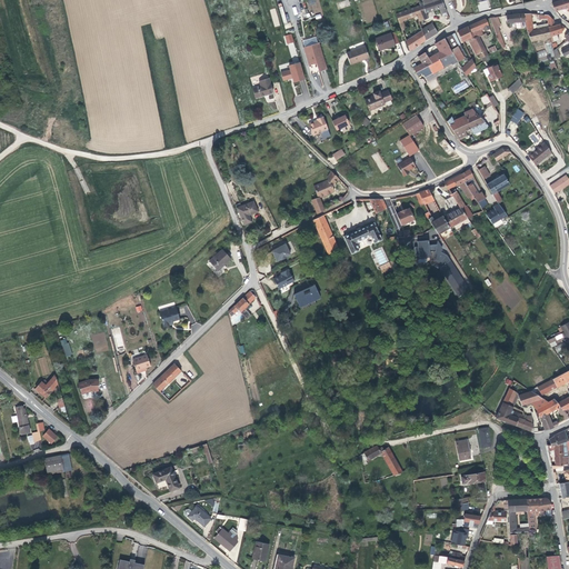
[(441,0),(421,0),(422,1),(423,5),(426,13),(440,8),(441,13),(447,12),(441,0)]
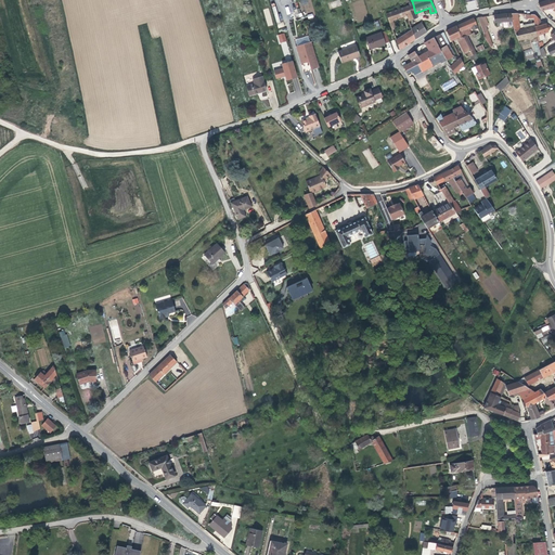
[(450,0),(440,0),(443,10),(452,8),(450,0)]
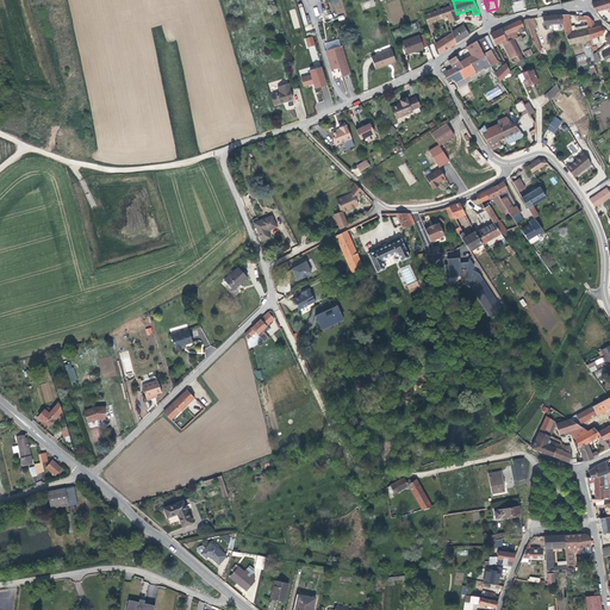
[(609,0),(602,0),(592,4),(595,12),(609,8),(609,12),(609,13),(609,24),(609,25),(609,0)]
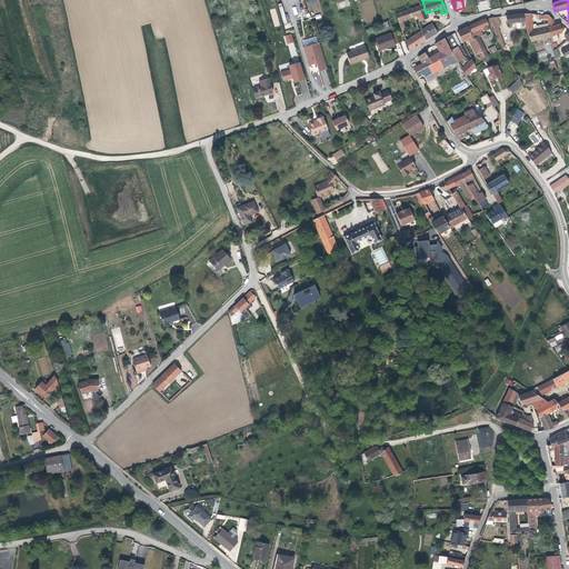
[(423,5),(396,15),(399,22),(403,21),(417,16),(419,21),(428,19),(426,13),(423,5)]
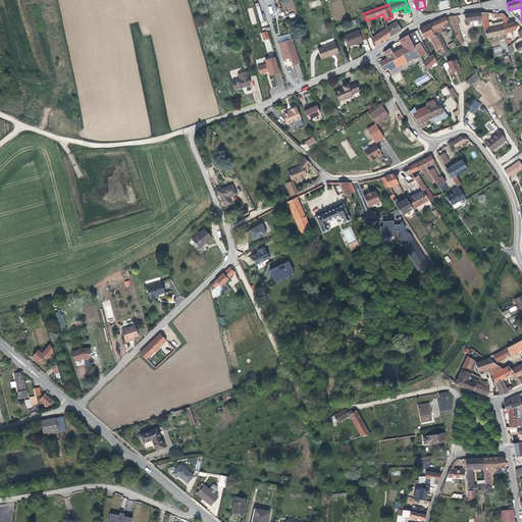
[(481,20),(481,12),(472,13),(464,13),(465,21),(467,25),(470,24),(469,20),(481,20)]
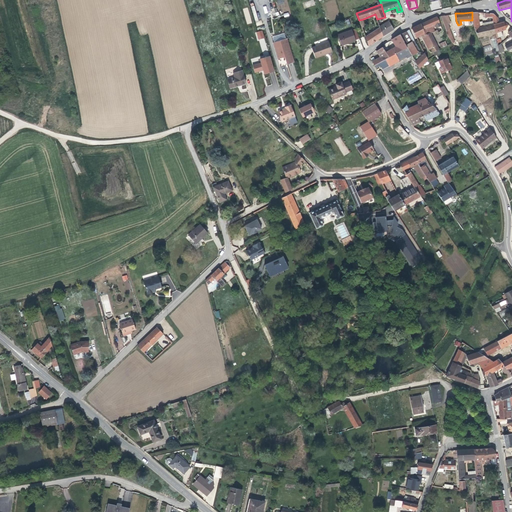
[(496,34),(496,33),(495,30),(494,24),(492,24),(492,21),(488,22),(489,25),(483,26),(482,24),(482,21),(479,22),(478,12),(472,12),(472,20),(478,37),(496,34)]
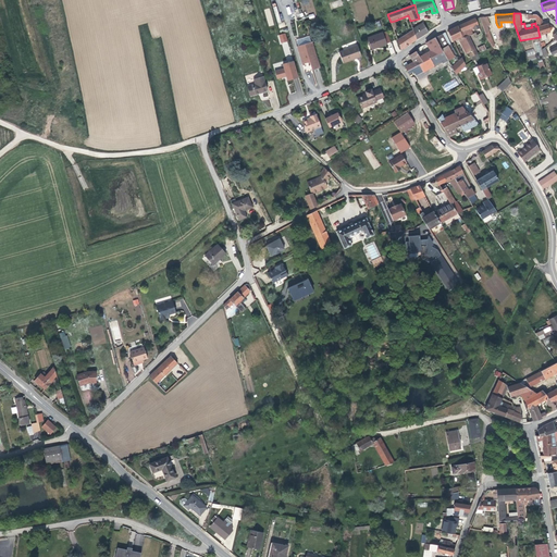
[(537,26),(539,26),(543,25),(542,20),(536,14),(527,14),(528,19),(536,19),(536,23),(537,26)]
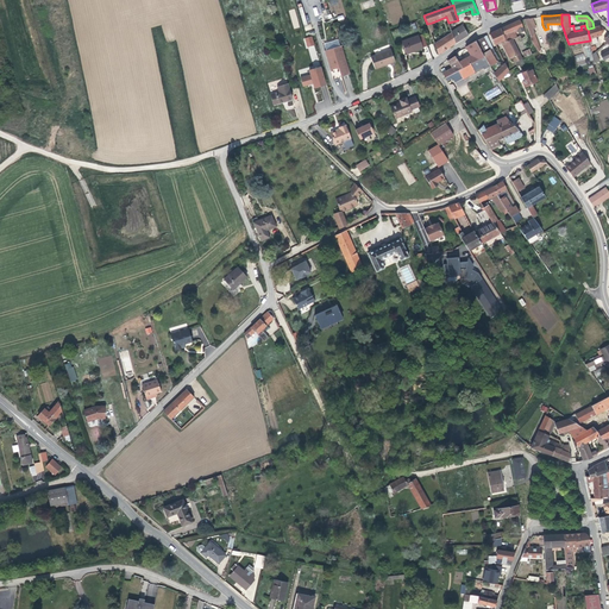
[(525,19),(531,35),(531,39),(538,51),(541,50),(533,29),(537,27),(532,18),(525,19)]
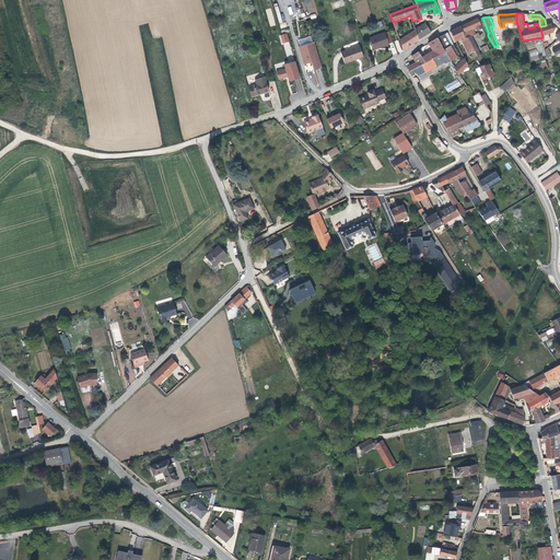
[(483,33),(478,19),(461,26),(465,37),(470,35),(475,34),(474,30),(476,28),(478,33),(476,34),(479,36),(483,33)]
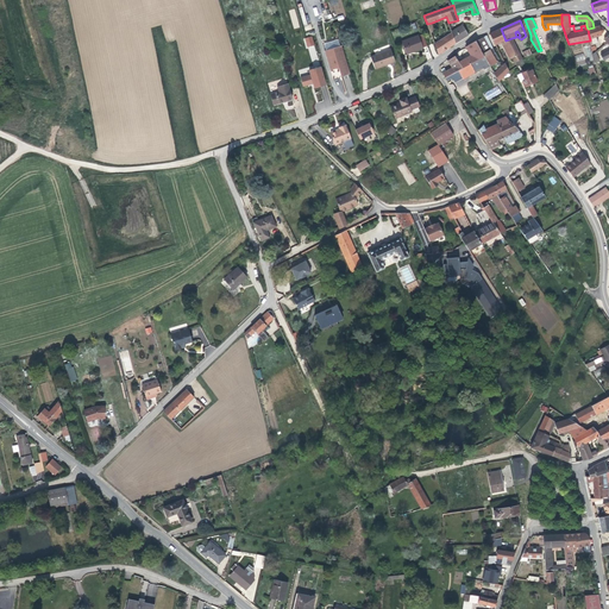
[(452,32),(456,43),(469,35),(463,25),(452,32)]
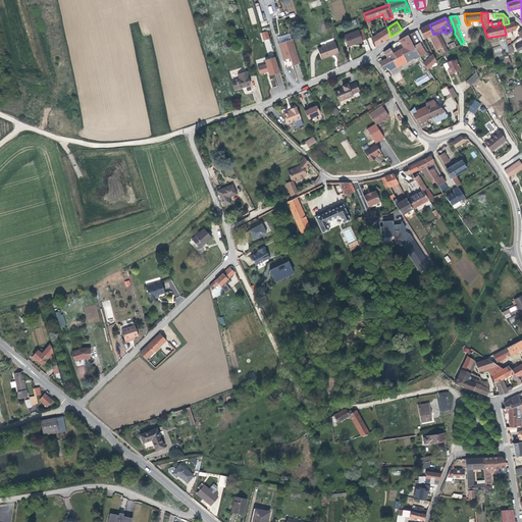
[(504,24),(505,31),(506,34),(516,30),(519,25),(515,22),(514,22),(509,23),(505,24),(504,24)]
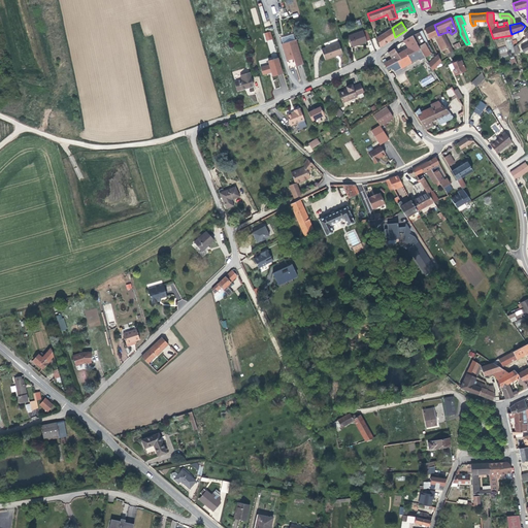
[(425,29),(429,38),(434,36),(442,52),(444,50),(449,58),(455,55),(443,33),(438,35),(434,25),(425,29)]
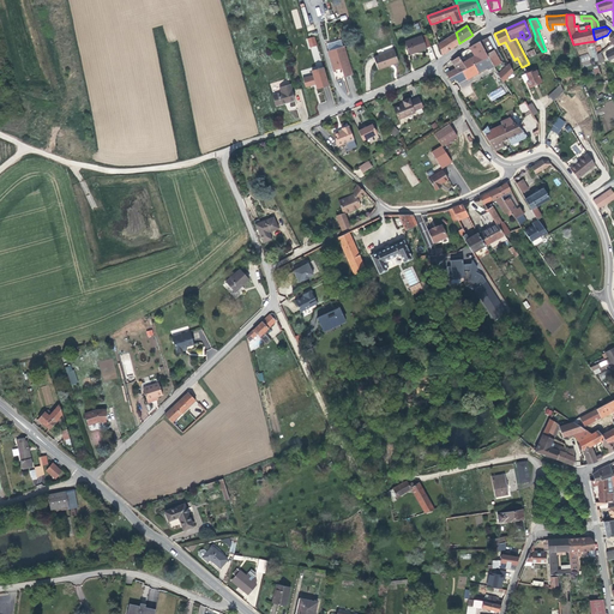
[(443,55),(459,43),(456,32),(438,44),(443,55)]
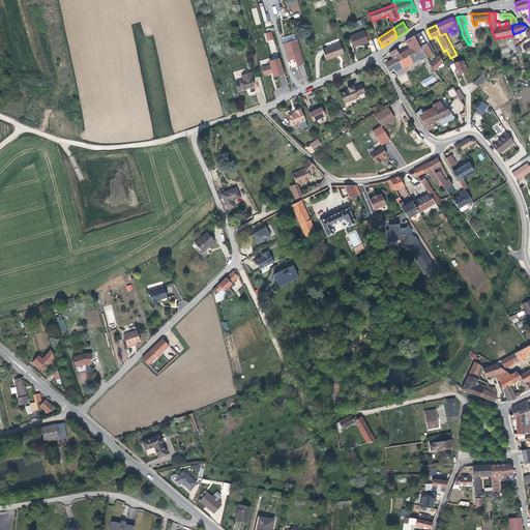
[(372,39),(367,29),(367,30),(350,36),(354,47),(372,39)]
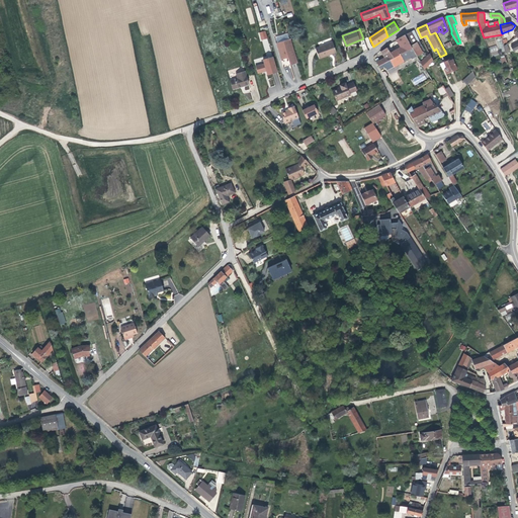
[(265,30),(259,32),(261,40),(267,38),(265,30)]
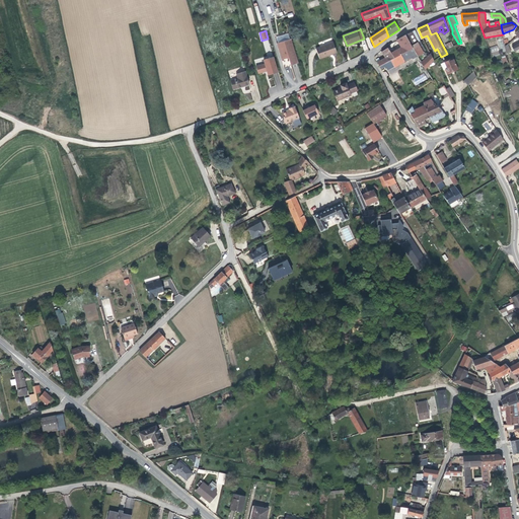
[(415,30),(405,35),(412,46),(420,41),(415,30)]
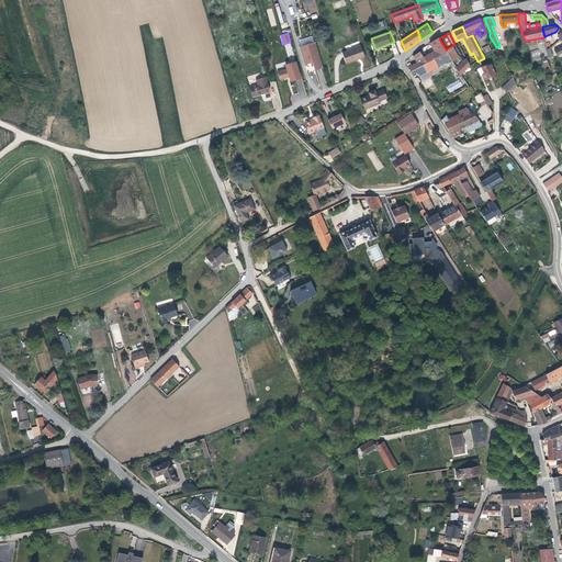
[(446,49),(439,38),(433,41),(434,42),(430,45),(434,49),(431,51),(433,52),(424,57),(428,63),(435,59),(441,55),(442,54),(447,52),(446,49)]
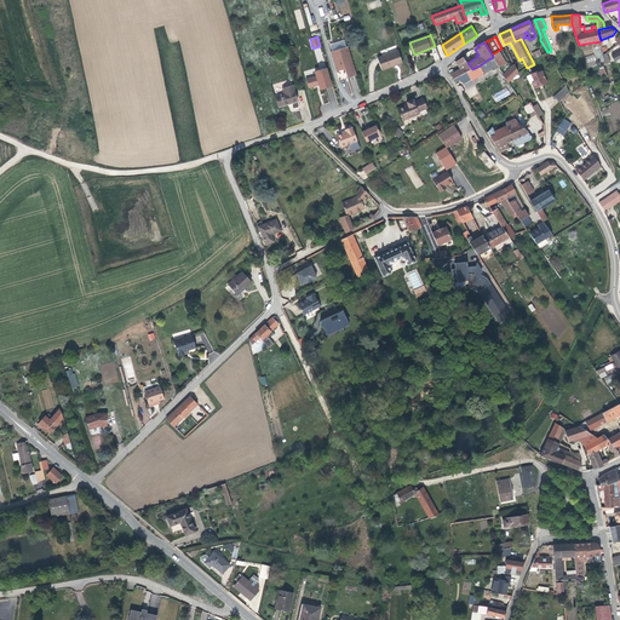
[(345,72),(348,78),(356,75),(348,46),(331,52),(337,72),(343,70),(342,69),(344,68),(346,69),(348,70),(345,72)]
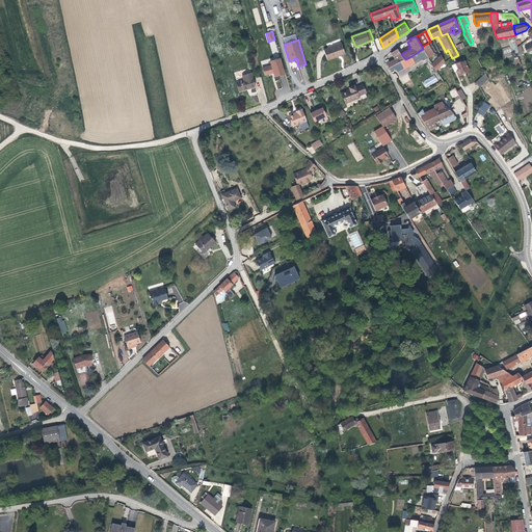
[(430,42),(422,47),(423,49),(419,51),(424,60),(427,57),(436,71),(445,62),(441,55),(437,57),(434,53),(433,50),(434,49),(430,42)]
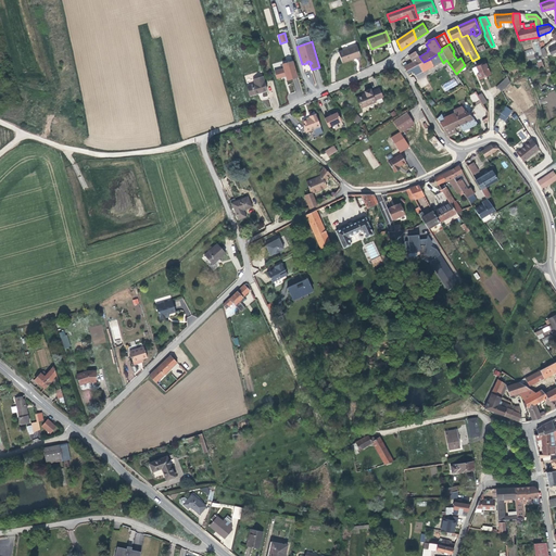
[(342,63),(353,59),(353,58),(361,54),(356,46),(339,52),(342,63)]
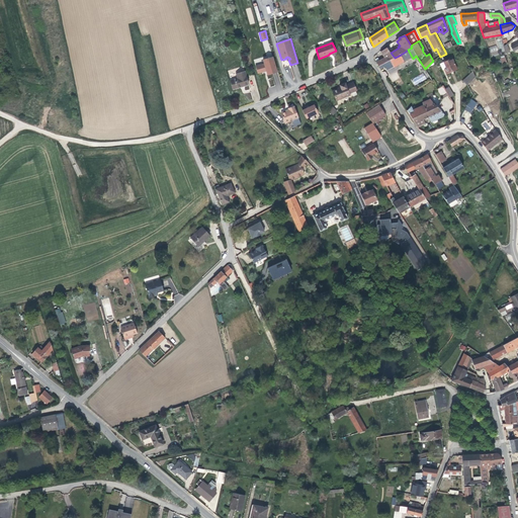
[(376,62),(378,66),(382,64),(394,58),(386,48),(380,52),(384,58),(376,62)]
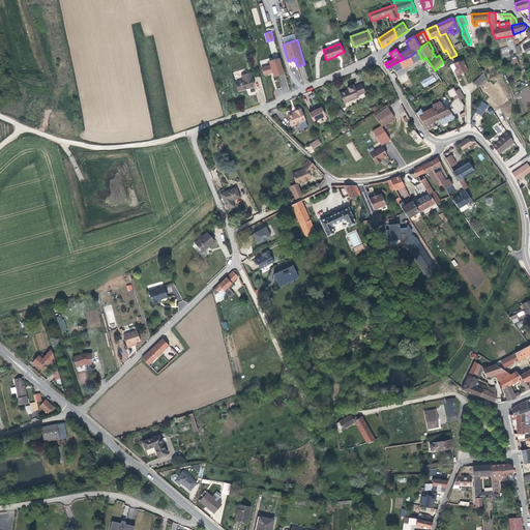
[(420,60),(416,52),(410,56),(414,63),(420,60)]
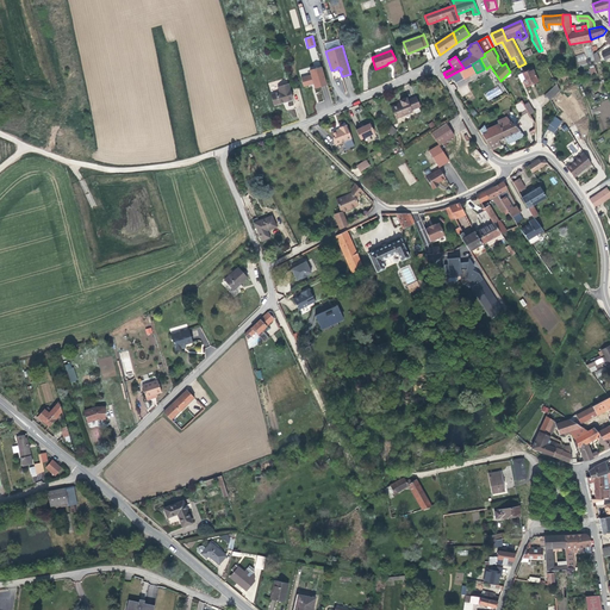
[(464,79),(477,73),(472,64),(465,68),(464,68),(450,75),(453,80),(454,80),(462,76),(464,79)]
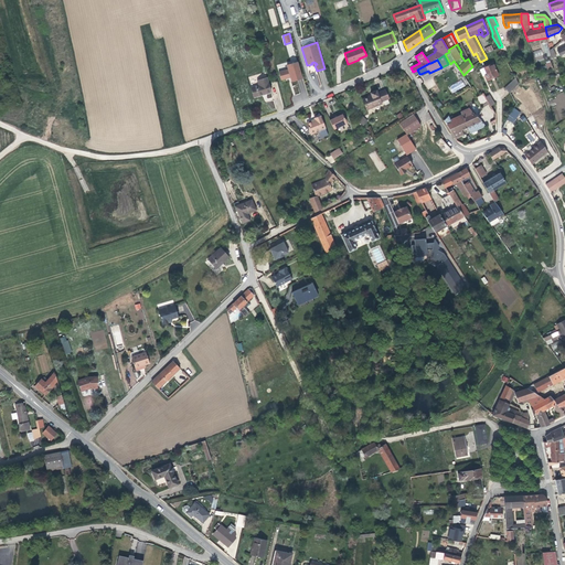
[(288,70),(278,72),(280,80),(290,76),(294,75),(295,81),(301,78),(297,62),(287,64),(288,70)]
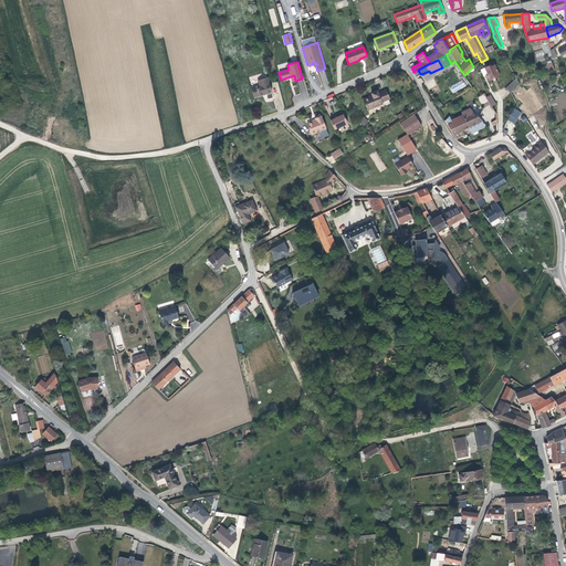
[(494,63),(484,67),(488,74),(485,75),(488,81),(499,75),(494,63)]
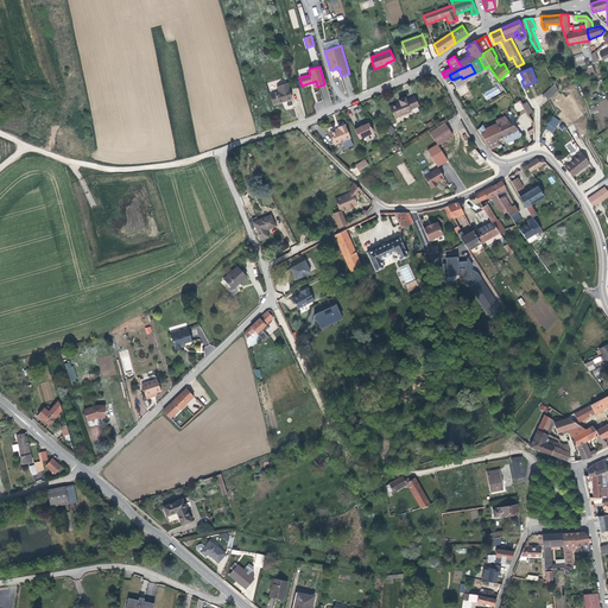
[(273,105),(292,99),(287,83),(277,87),(279,92),(271,94),(273,105)]
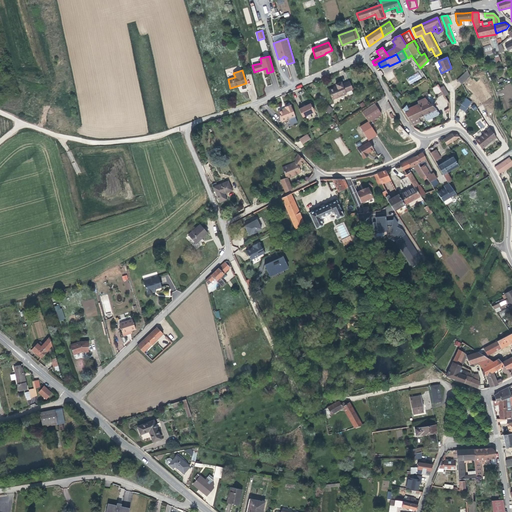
[(467,71),(458,80),(462,84),(470,76),(467,71)]
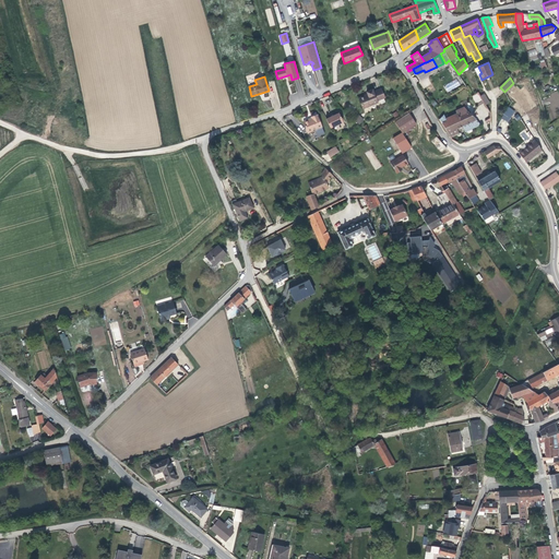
[(448,93),(461,84),(456,79),(443,86),(448,93)]
